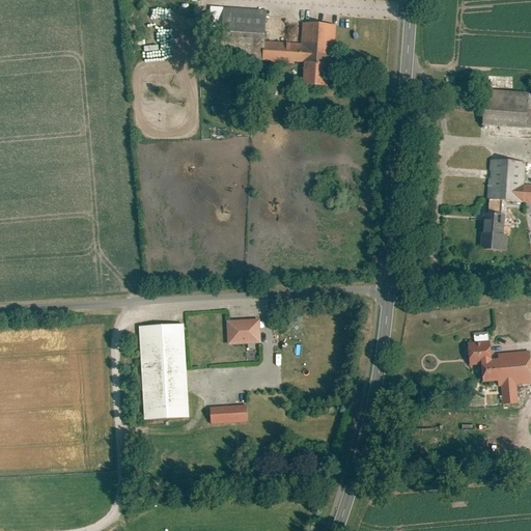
[(223,8),(220,58),(304,63),(303,88),(334,90),(339,26),(303,23),(301,46),(267,43),(269,11),(223,8)]
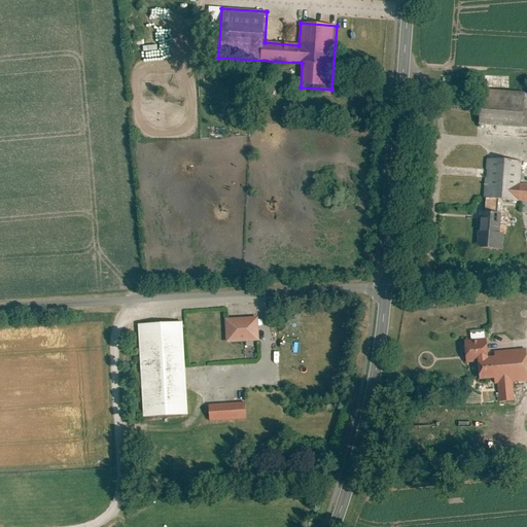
[(526,92),(482,89),(480,126),(526,129),(526,92)]
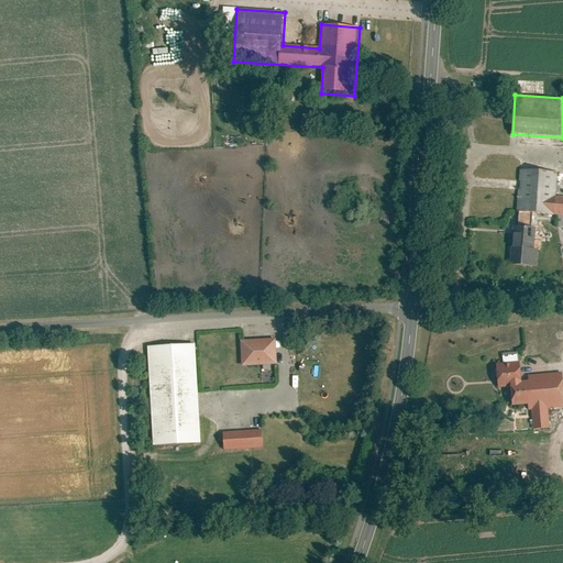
[(512,224),(508,266),(539,269),(540,250),(533,250),(536,228),(530,228),(532,212),(561,214),(560,227),(562,227),(562,196),(558,196),(560,172),(521,168),(517,224),(512,224)]
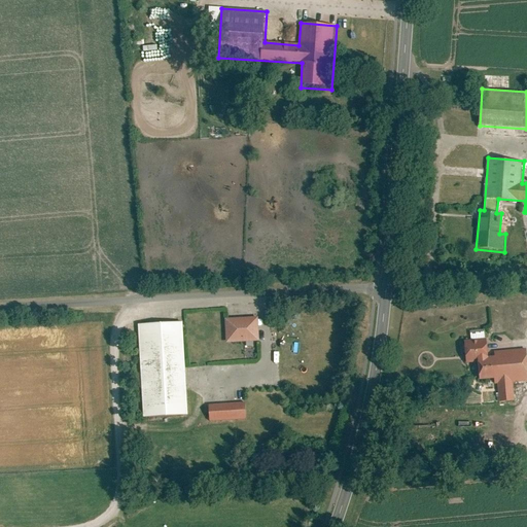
[(226,319),(227,342),(259,341),(258,318),(226,319)]
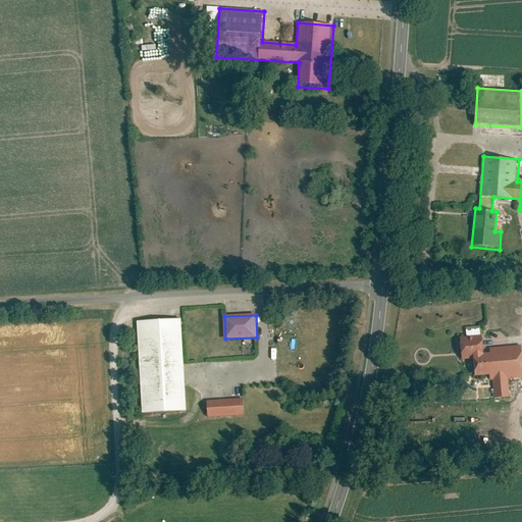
[(137,321),(142,414),(188,411),(181,319),(137,321)]
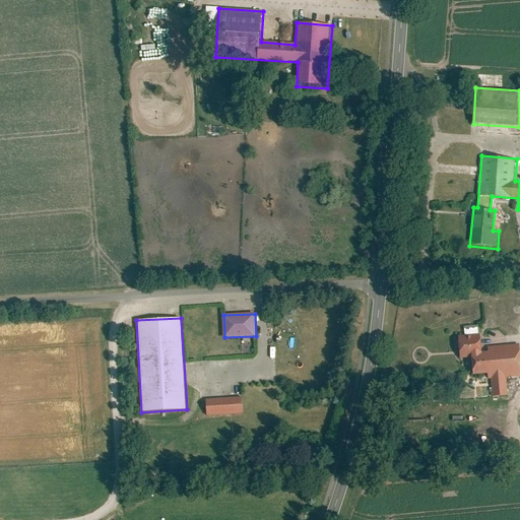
[(480,334),(456,336),(458,358),(472,356),(474,376),(491,374),(493,396),(507,395),(506,378),(519,376),(519,343),(481,347),(480,334)]
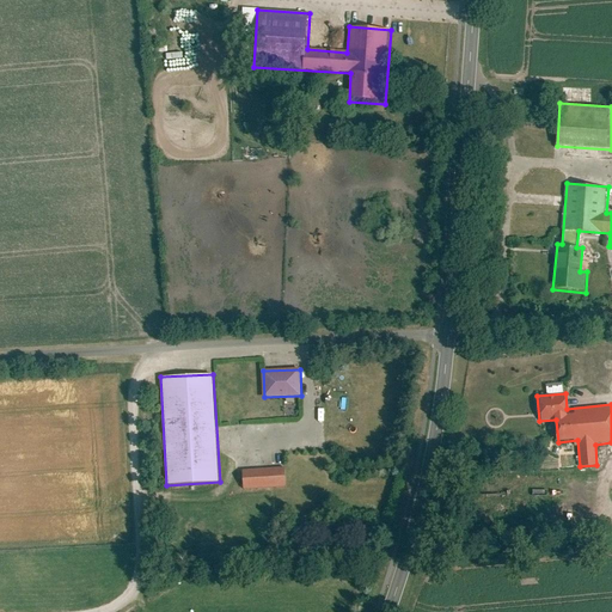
[(238,489),(287,487),(286,469),(237,470),(238,489)]
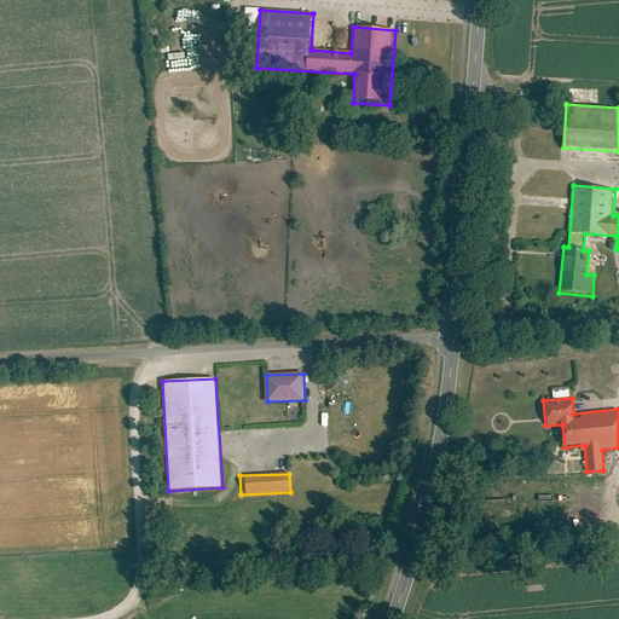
All buildings are outlined.
